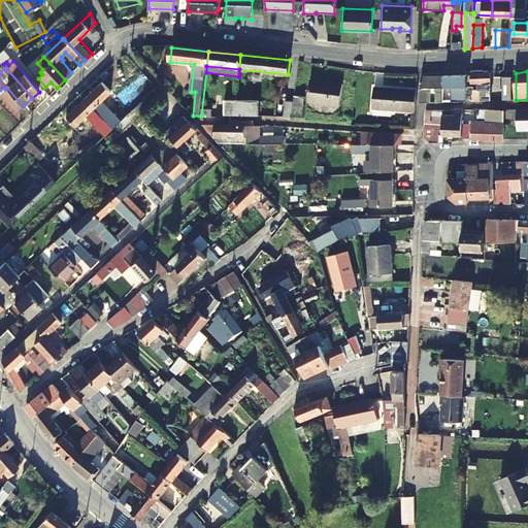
[(492,100),(492,74),(472,74),(472,83),(481,83),(482,97),(487,97),(487,100),(492,100)]
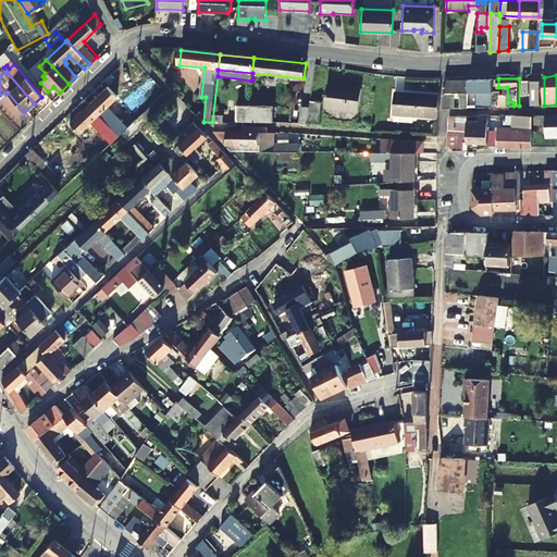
[(494,107),(494,101),(493,79),(471,81),(471,93),(469,93),(469,108),(475,108),(477,93),(484,94),(483,103),(490,103),(490,108),(494,107)]
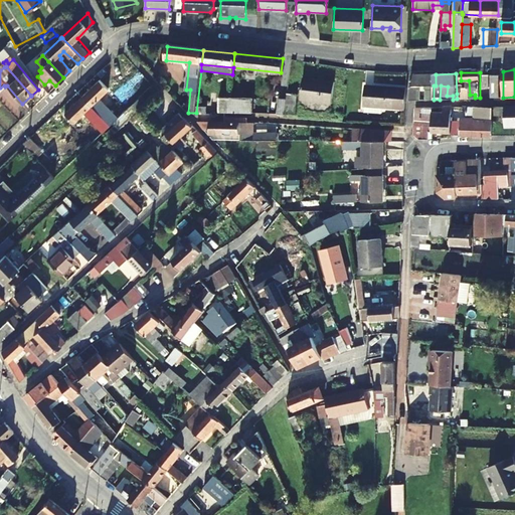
[(421,87),(434,86),(436,86),(436,74),(412,75),(410,102),(420,101),(421,87)]
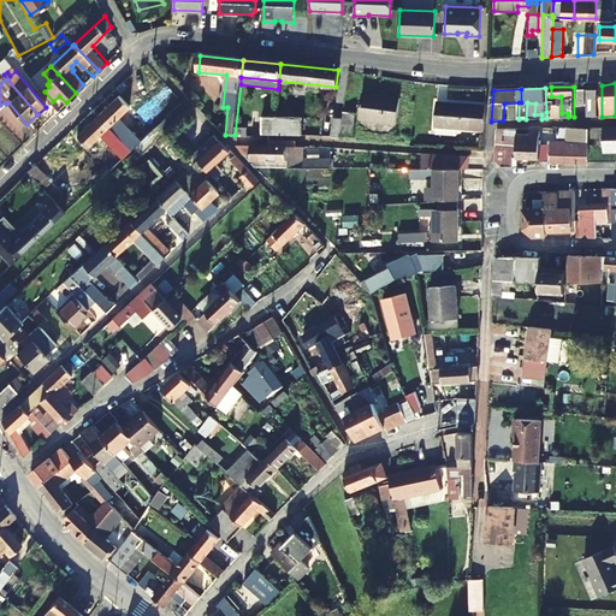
[(597,90),(587,89),(587,117),(597,117),(597,90)]
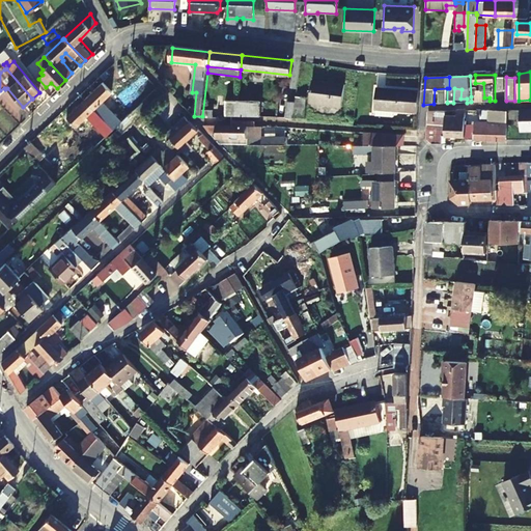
[(312,80),(310,102),(342,106),(344,83),(312,80)]
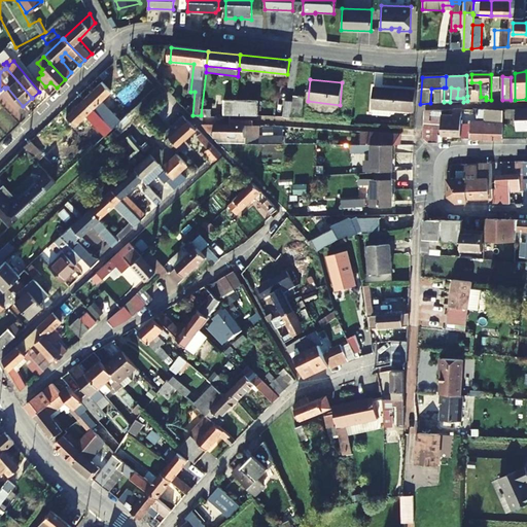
[(103,82),(84,99),(112,128),(118,121),(123,118),(129,112),(125,108),(113,118),(104,109),(106,107),(100,101),(111,91),(103,82)]
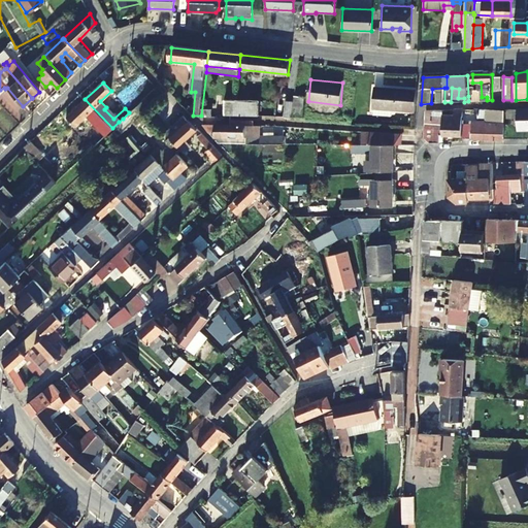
[(374,107),(417,109),(417,89),(375,87),(374,107)]
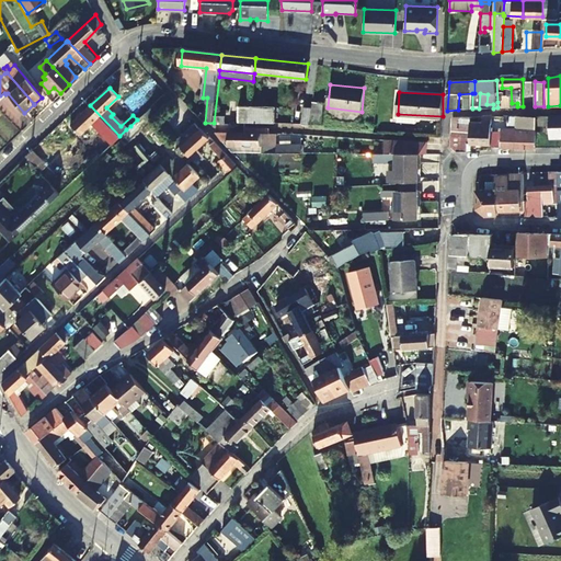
[(156,102),(144,114),(149,121),(161,109),(156,102)]
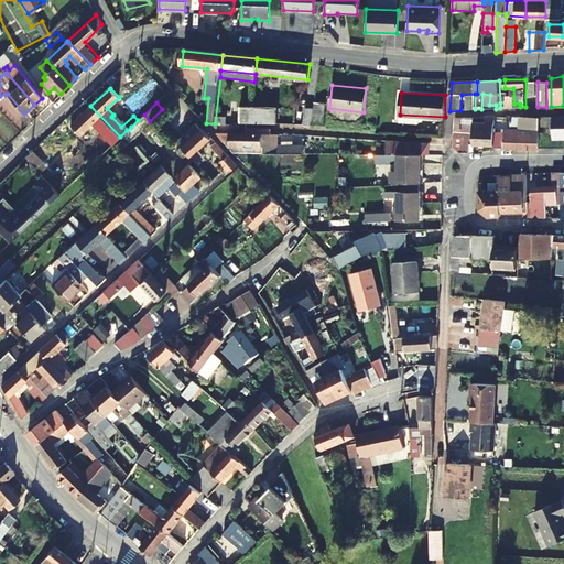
[(325,102),(315,102),(315,108),(313,123),(323,125),(325,102)]
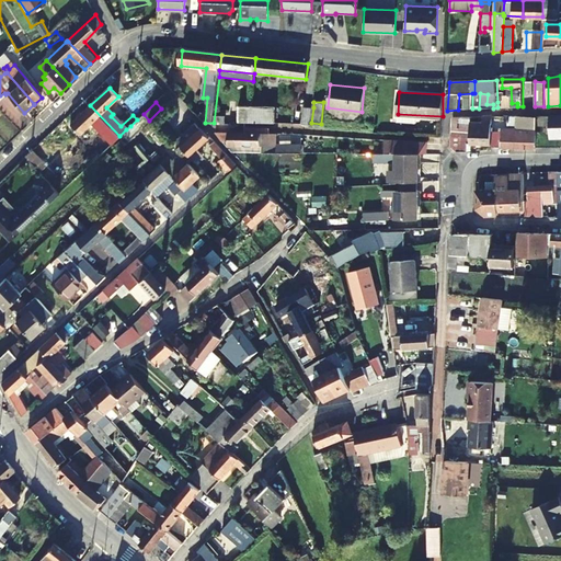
[(119,136),(90,105),(70,123),(79,133),(91,122),(100,130),(102,128),(111,138),(96,151),(100,155),(119,136)]
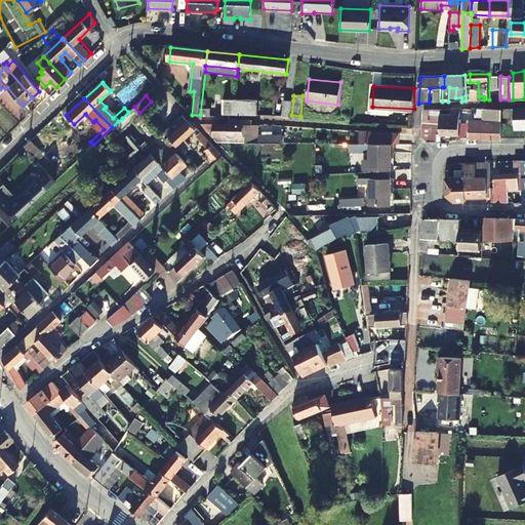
[(235,114),(235,98),(224,98),(224,114),(235,114)]
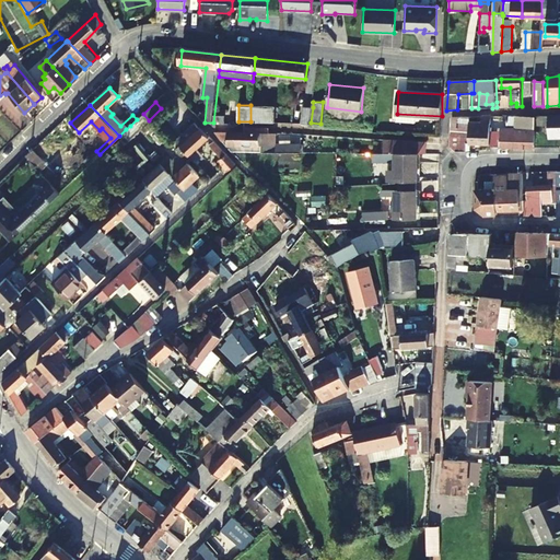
[(276,105),(251,105),(251,121),(294,123),(294,108),(276,107),(276,105)]
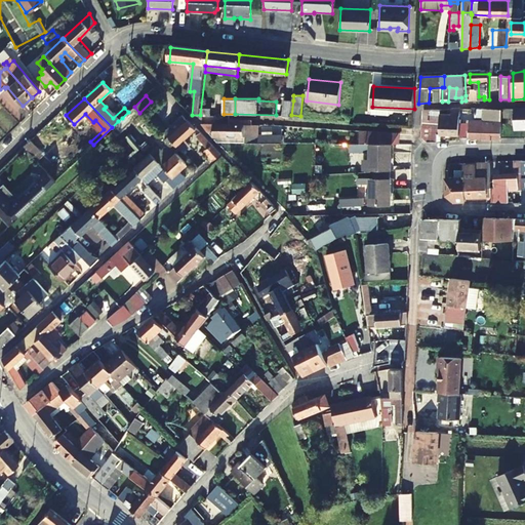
[(284,101),(283,116),(291,117),(291,115),(293,101),(284,101)]
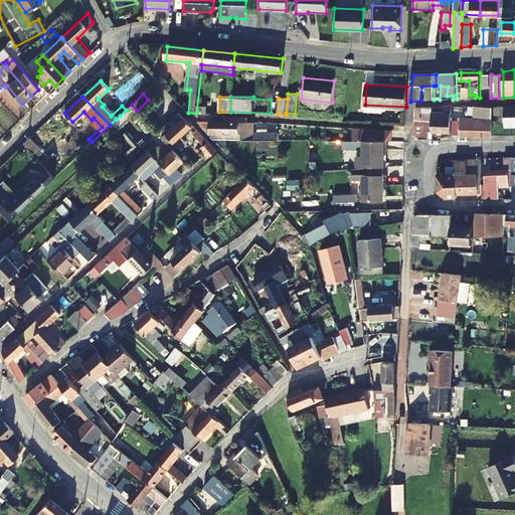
[(158,104),(147,114),(151,118),(161,108),(158,104)]
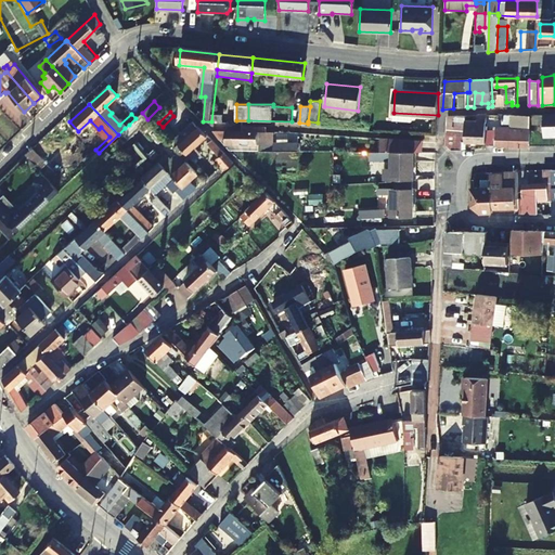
[(554,114),(545,115),(545,137),(554,136),(554,114)]
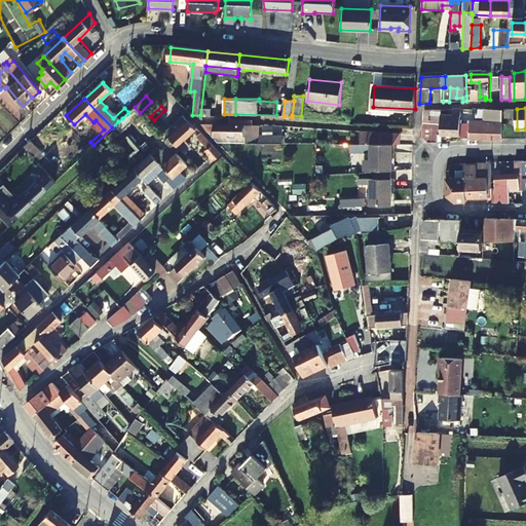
[(154,120),(155,122),(166,112),(164,110),(154,120)]
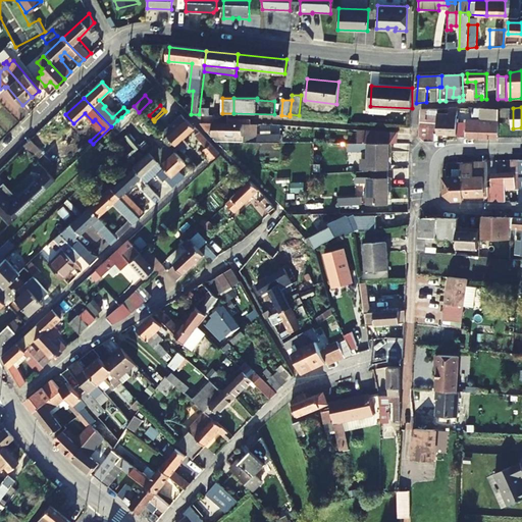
[(437,135),(440,135),(458,135),(458,109),(451,109),(450,115),(438,114),(438,109),(421,109),(420,137),(426,142),(436,142),(437,135)]
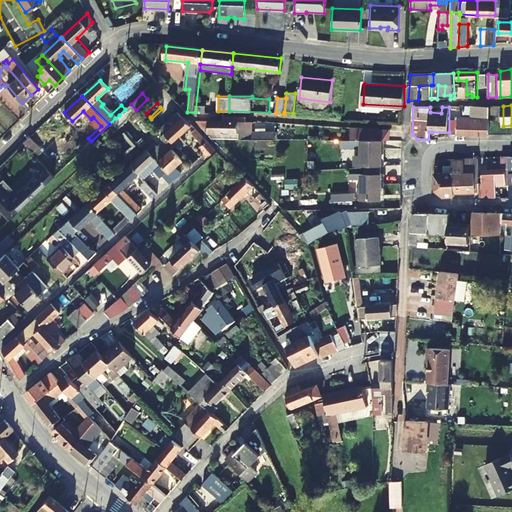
[(62,114),(58,109),(54,113),(58,118),(62,114)]
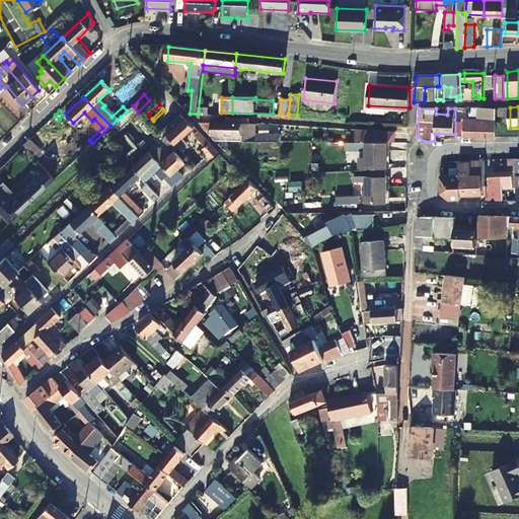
[(456,136),(496,138),(497,110),(478,110),(478,113),(470,113),(470,117),(487,118),(487,126),(456,125),(456,136)]
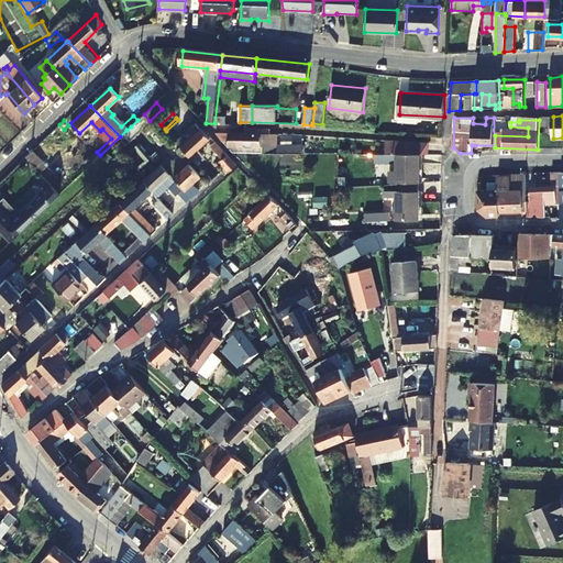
[(188,139),(180,145),(190,156),(195,162),(202,155),(197,147),(209,135),(196,123),(184,134),(188,139)]
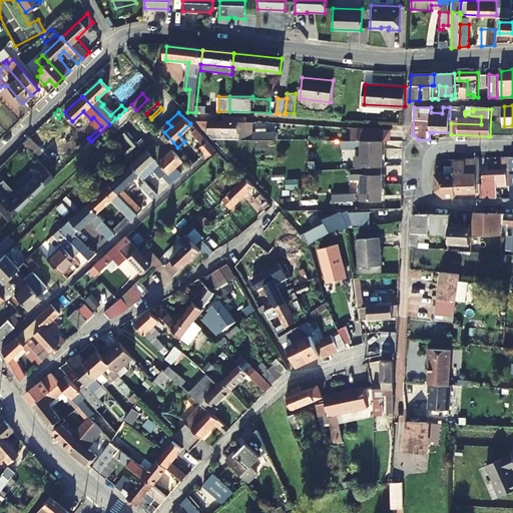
[(242,140),(277,140),(277,131),(259,131),(259,133),(253,133),(253,121),(197,120),(203,128),(209,129),(209,133),(242,133),(242,140)]
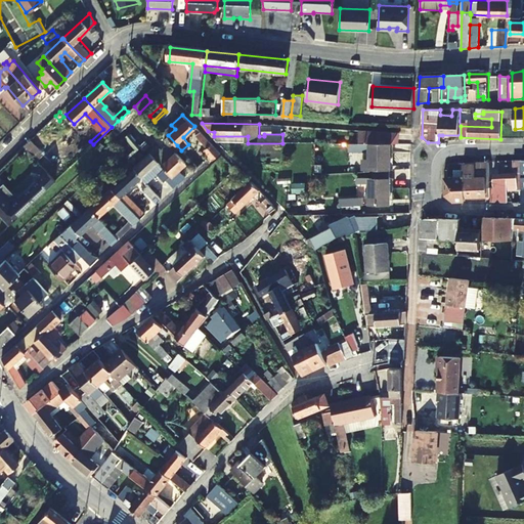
[(206,158),(207,160),(209,162),(220,153),(200,130),(194,135),(206,146),(203,149),(208,156),(206,158)]
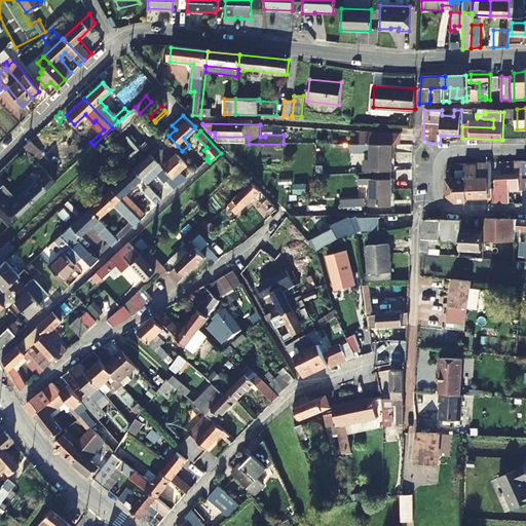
[(393,144),(401,144),(402,134),(363,132),(362,144),(373,144),(393,144)]
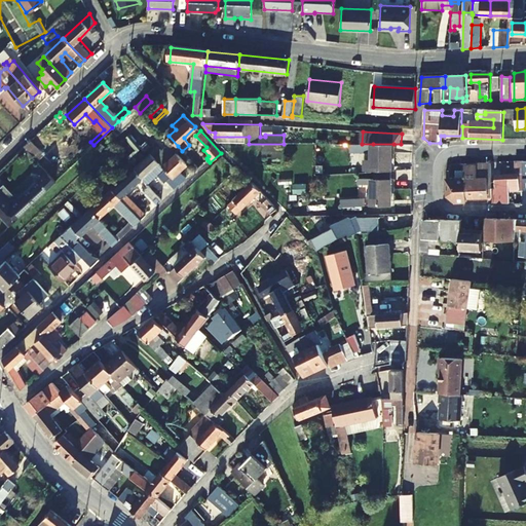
[(168,136),(163,140),(173,150),(178,146),(168,136)]
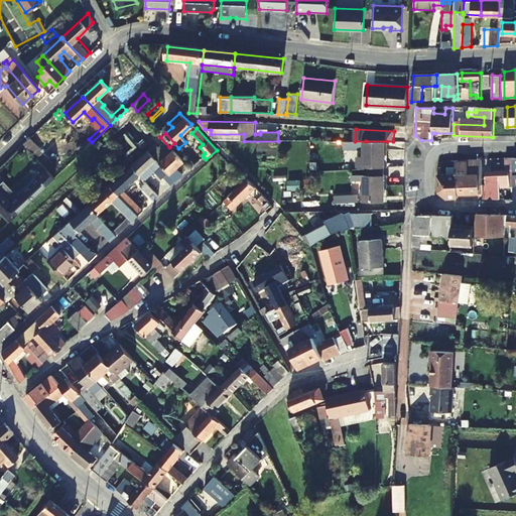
[(39,147),(30,137),(23,142),(33,152),(39,147)]
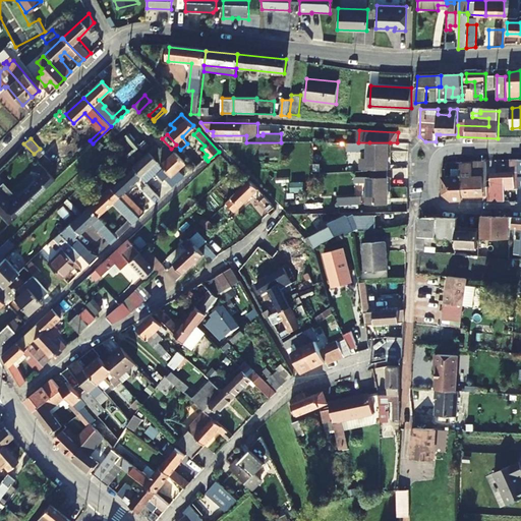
[(369,171),(390,170),(390,142),(369,142),(369,171)]
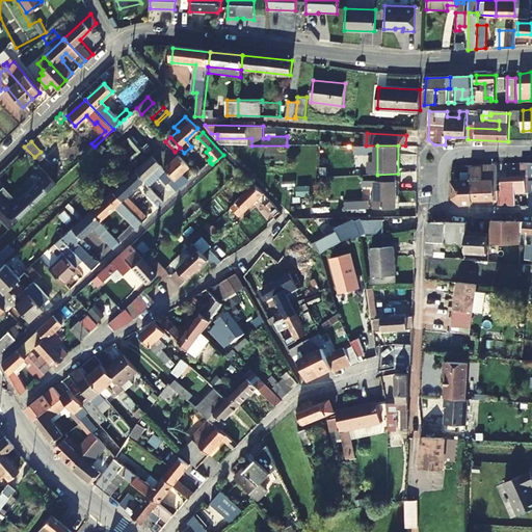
[(181,185),(188,179),(182,170),(189,164),(179,154),(174,158),(168,152),(159,160),(181,185)]
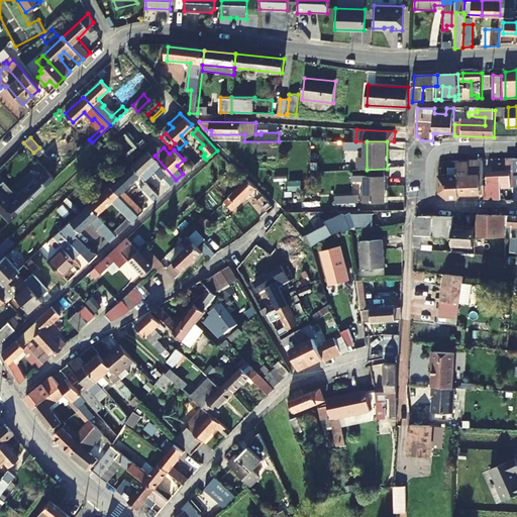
[(157,170),(171,185),(176,180),(154,156),(147,148),(130,165),(144,180),(157,170)]
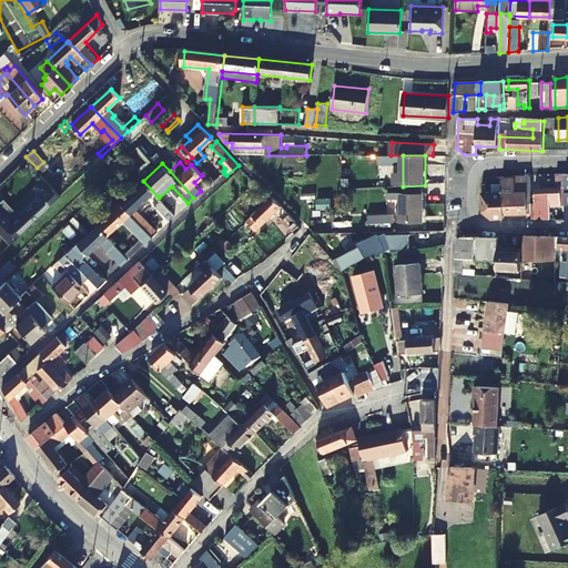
[(537,208),(550,206),(566,206),(565,174),(557,174),(557,188),(536,190),(537,208)]
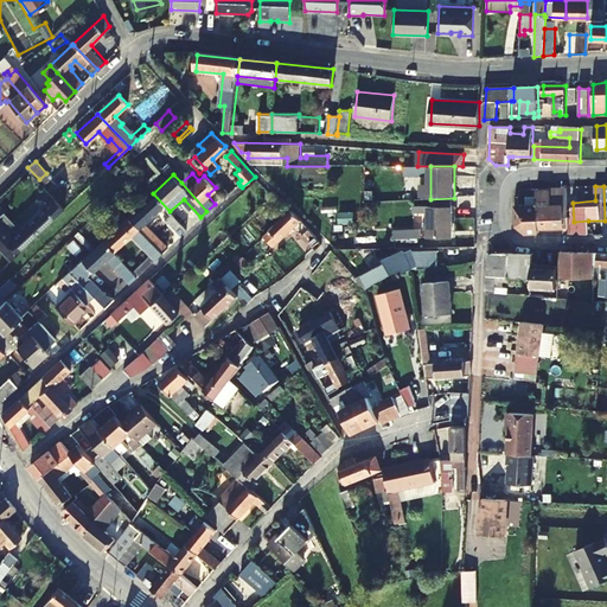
[(219,192),(223,197),(224,198),(230,193),(224,187),(219,192)]
